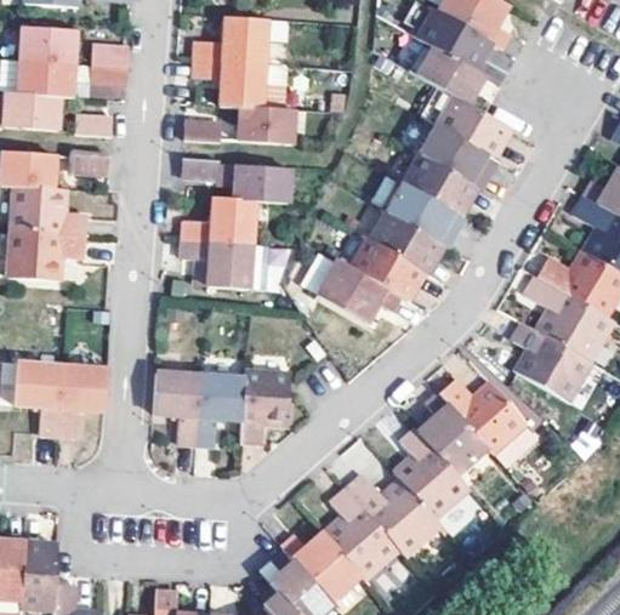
[(444,0),(441,7),(489,36),(505,46),(513,30),(496,22),(508,0),(444,0)]
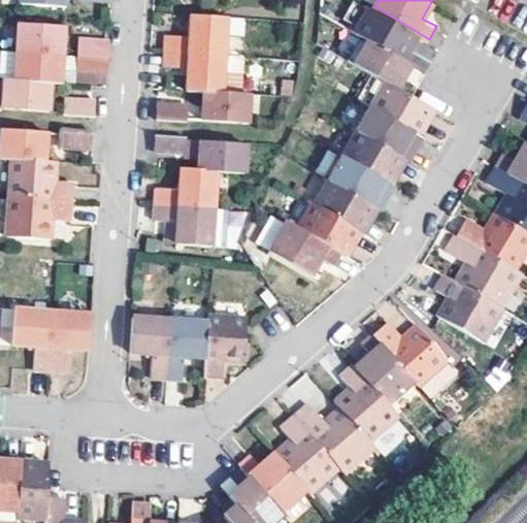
[(364,35),(407,60),(415,47),(408,43),(416,31),(374,6),(372,5),(357,30),(364,35)]
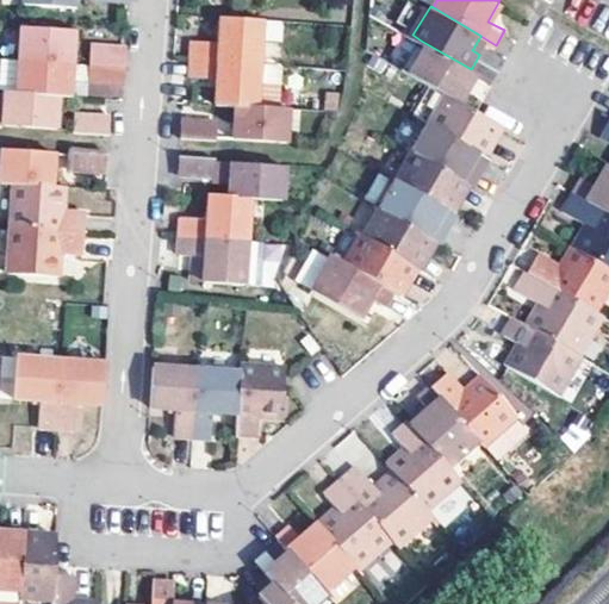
[(192,37),(191,55),(258,58),(259,38),(283,39),(284,20),(261,18),(218,16),(217,38),(192,37)]
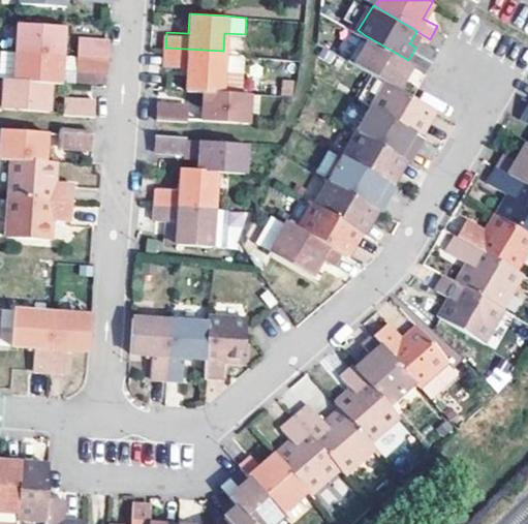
[(59,54),(60,27),(16,24),(16,52),(59,54)]
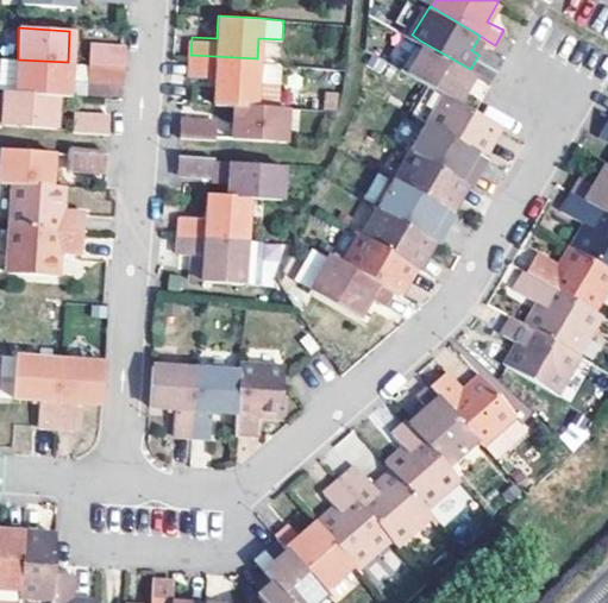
[(403,68),(445,92),(463,102),(471,88),(468,87),(477,73),(470,69),(420,41),(403,68)]
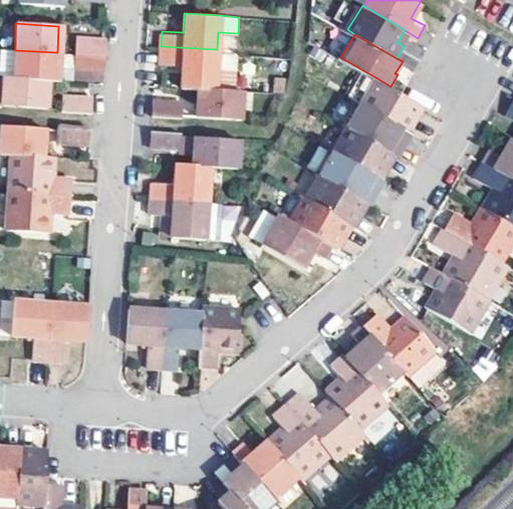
[(75,36),(74,44),(94,45),(104,45),(105,38),(75,36)]
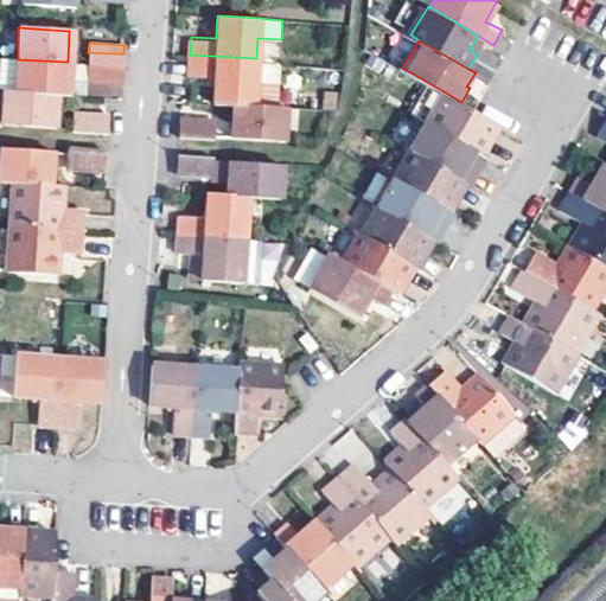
[(189,62),(256,65),(256,58),(190,55),(189,62)]
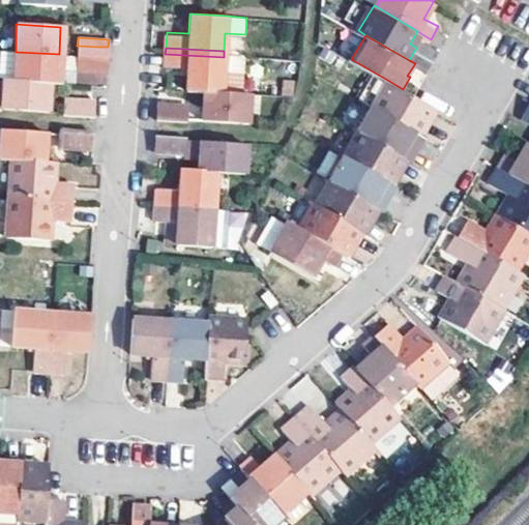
[(16,52),(0,50),(0,77),(3,78),(15,79),(48,81),(58,81),(59,66),(59,54),(16,52)]
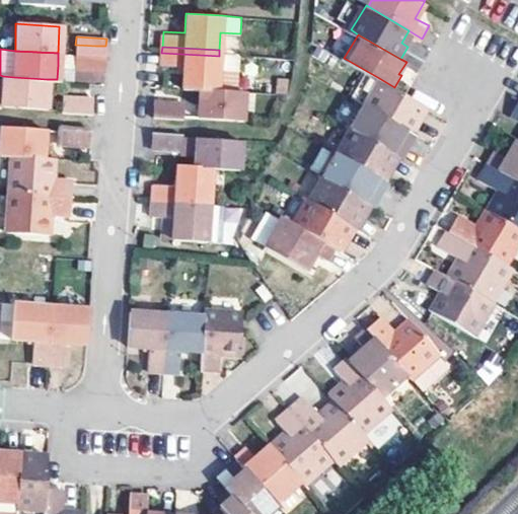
[(74,65),(94,67),(95,52),(75,50),(75,54),(58,53),(58,65),(74,65)]
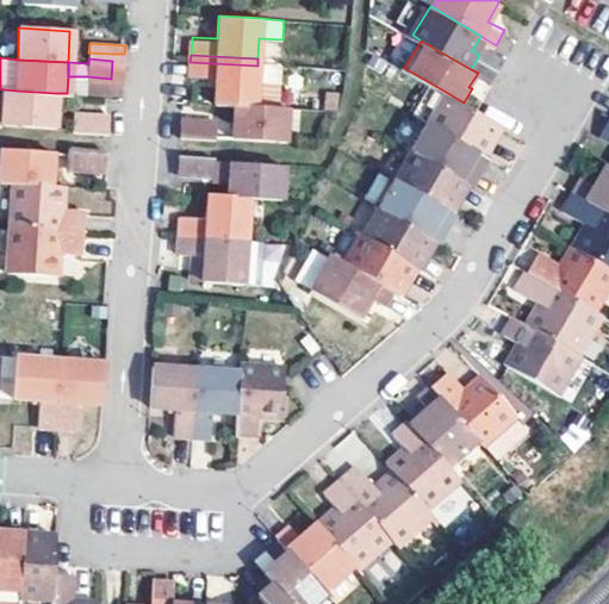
[(279,60),(258,58),(258,66),(256,85),(278,86),(279,60)]
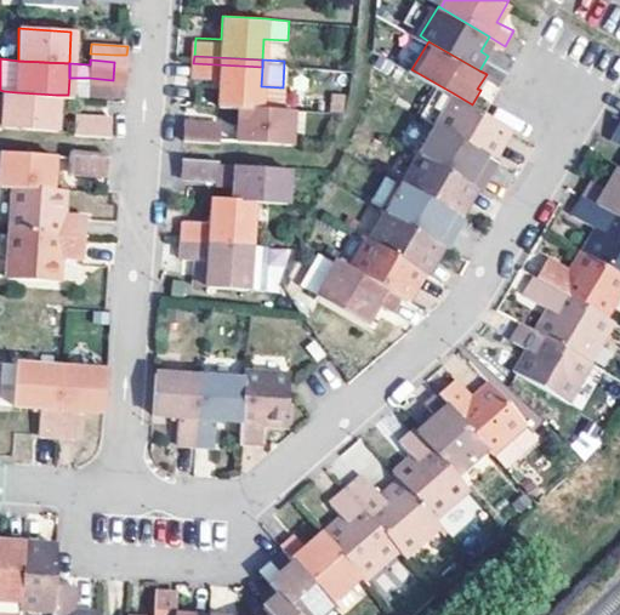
[(114,62),(113,80),(125,80),(126,62),(114,62)]
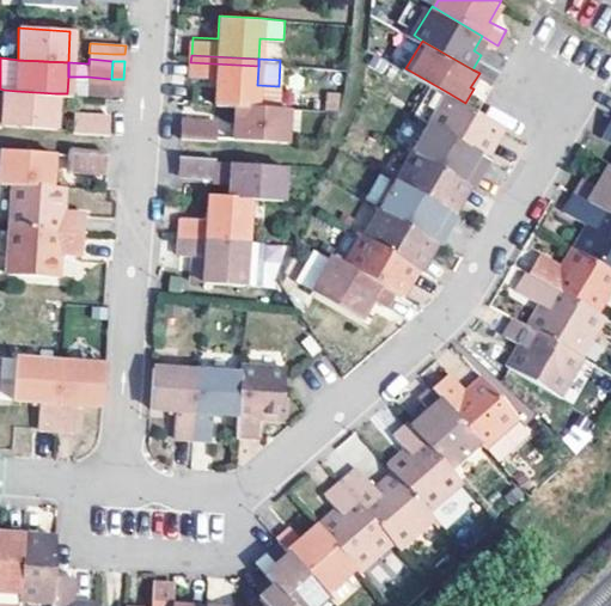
[(257,85),(258,66),(190,62),(190,74),(217,75),(214,103),(234,104),(256,105),(276,106),(279,86),(257,85)]
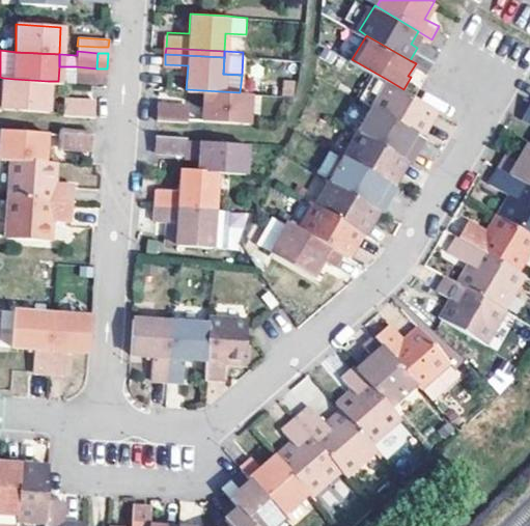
[(3,78),(2,90),(47,92),(48,81),(15,79),(3,78)]
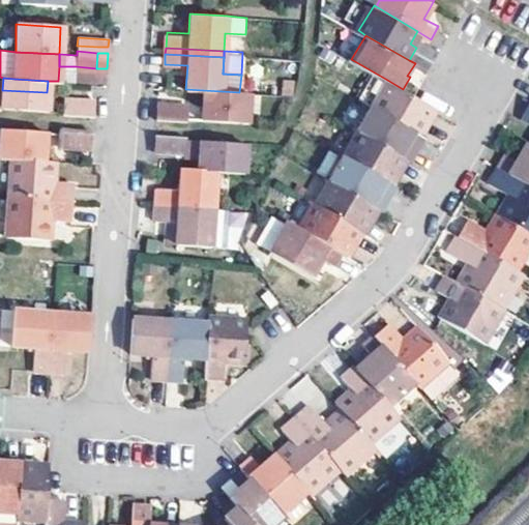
[(373,106),(418,133),(434,107),(413,95),(403,89),(387,80),(373,106)]
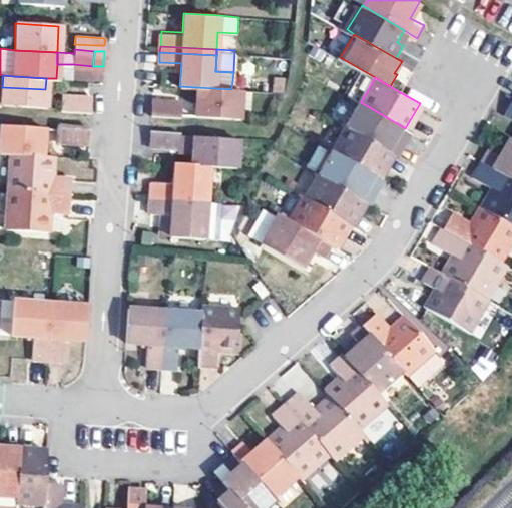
[(1,100),(44,103),(45,89),(2,87),(1,100)]
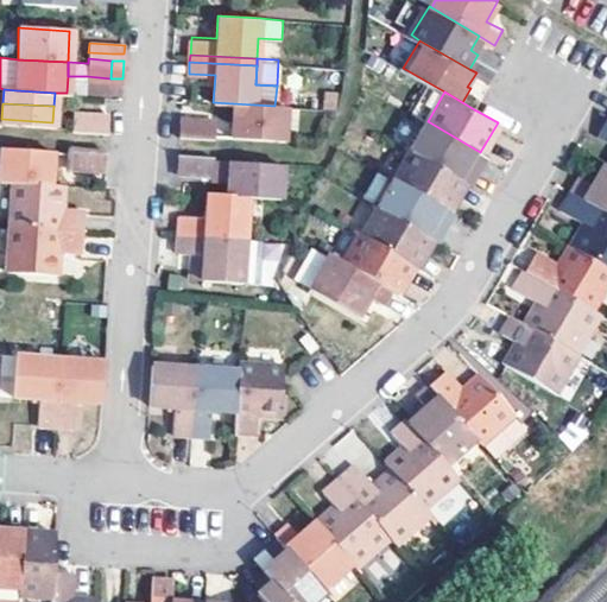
[(233,103),(231,128),(284,132),(284,107),(274,106),(254,105),(233,103)]
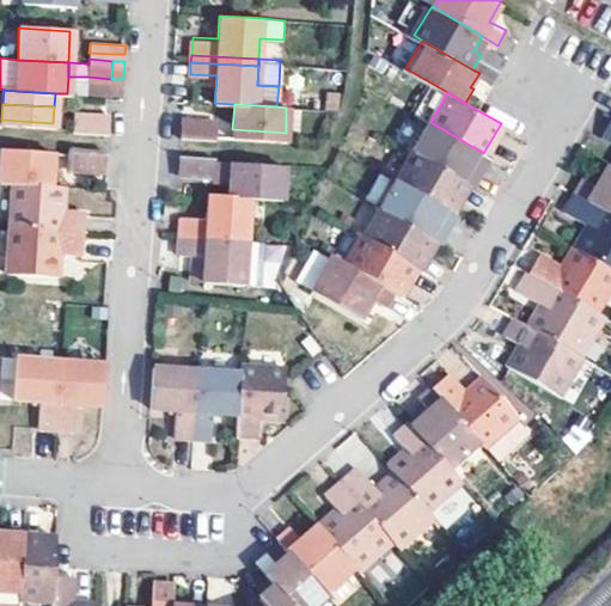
[(73,128),(108,130),(109,110),(75,108),(74,124),(73,128)]
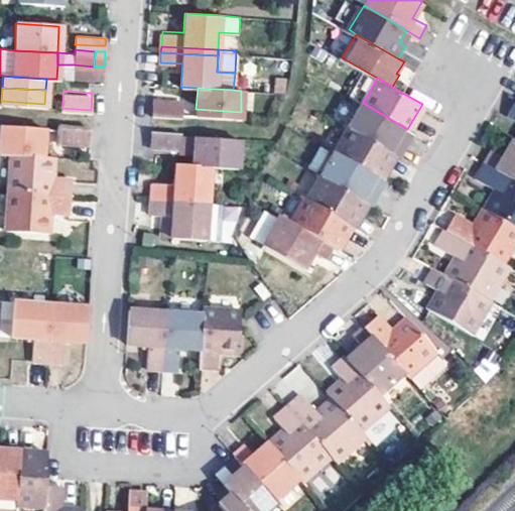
[(181,102),(153,99),(152,106),(180,108),(181,102)]
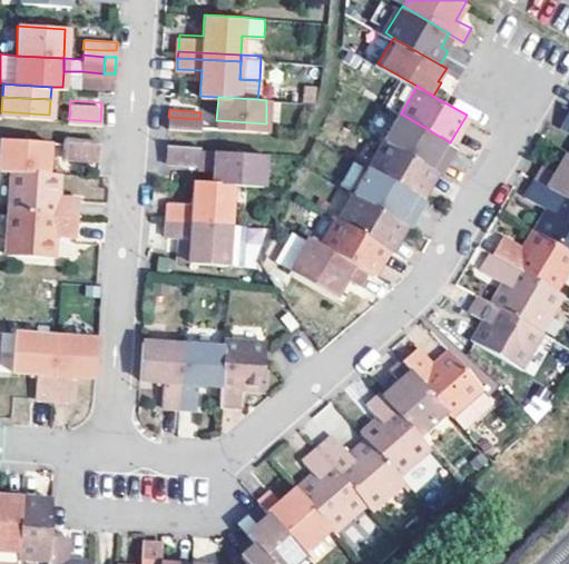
[(384,138),(386,139),(439,169),(447,174),(453,161),(442,154),(450,142),(401,114),(400,112),(384,138)]
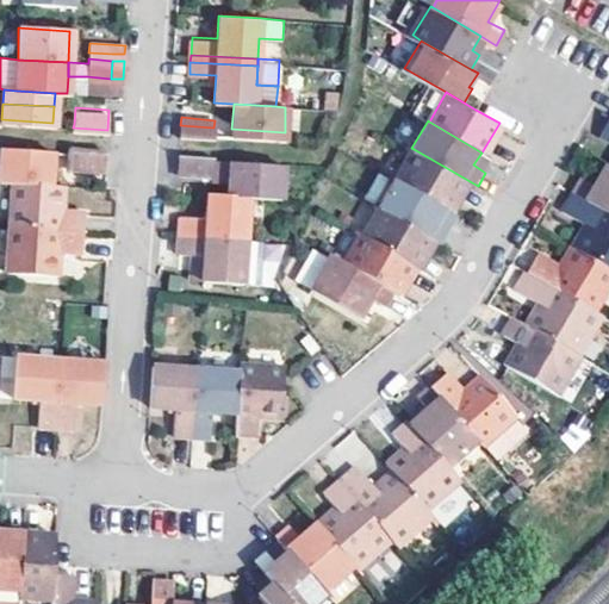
[(212,139),(213,136),(213,128),(180,125),(180,137),(212,139)]
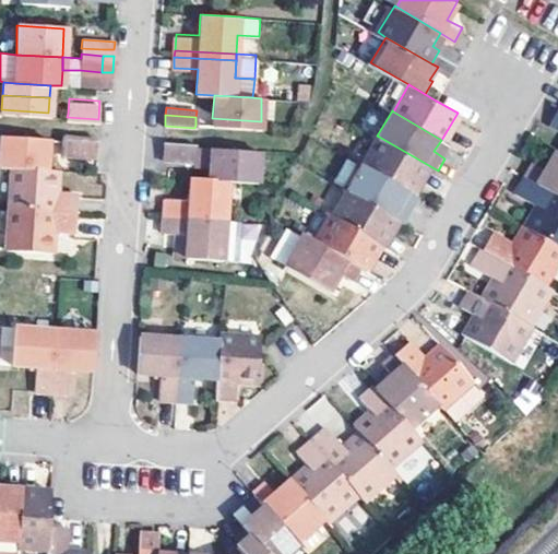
[(211,126),(260,129),(261,121),(212,118),(211,126)]
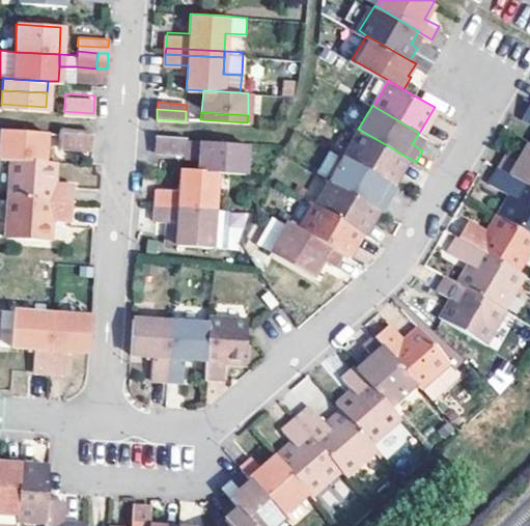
[(1,128),(0,146),(44,149),(45,131),(1,128)]
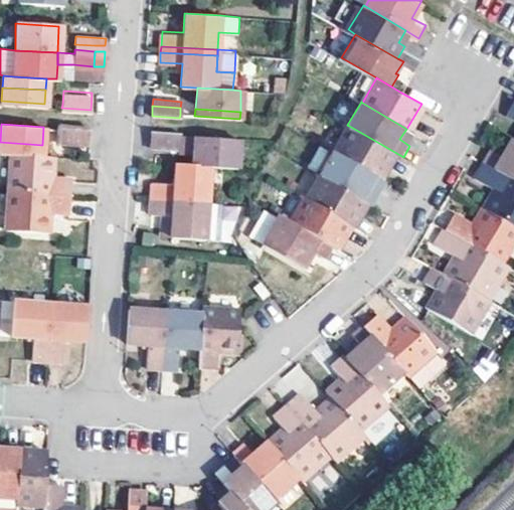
[(334,151),(380,178),(396,153),(349,126),(334,151)]
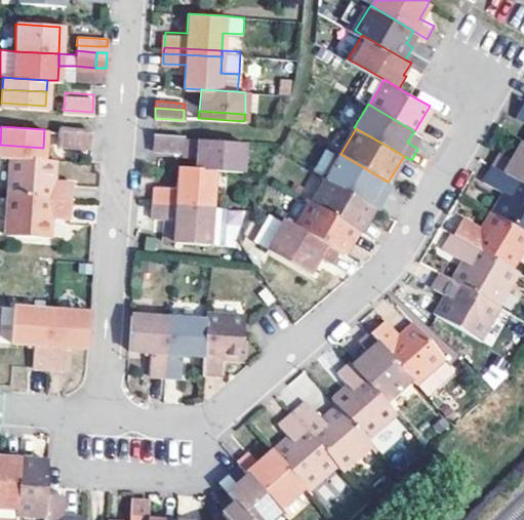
[(61,145),(90,145),(91,132),(62,130),(61,145)]
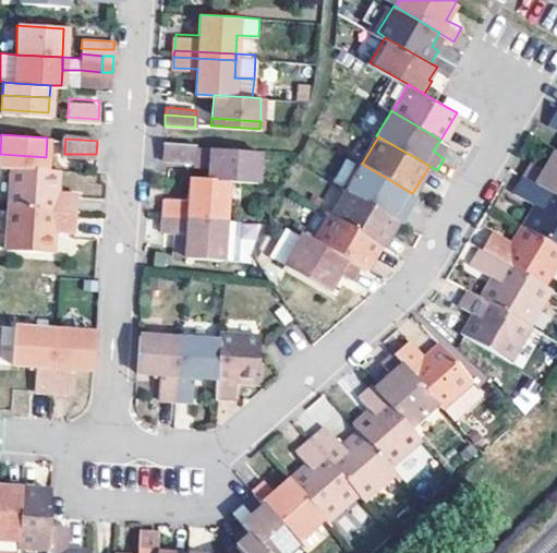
[(433,151),(444,158),(446,159),(453,147),(440,140),(433,151)]
